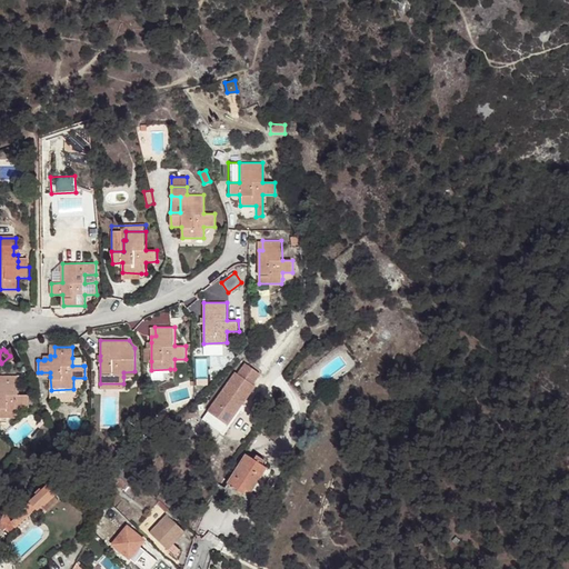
[(72,358),(72,366),(83,366),(83,357),(72,358)]
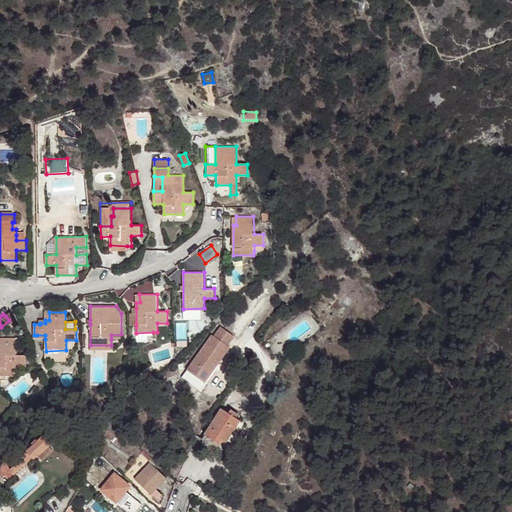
[(233,335),(221,326),(214,336),(212,334),(187,369),(204,381),(229,346),(227,345),(233,335)]
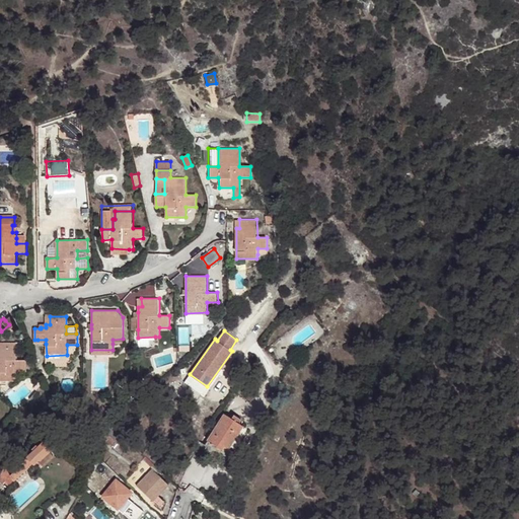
[(0,346),(0,380),(15,380),(16,371),(26,371),(26,360),(16,360),(16,343),(0,343),(0,346)]
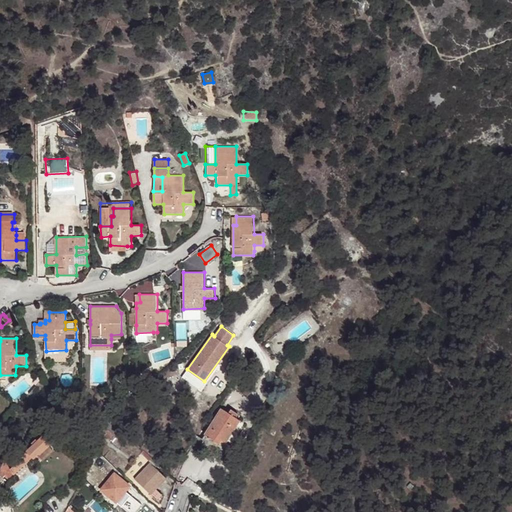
[(253,368),(248,376),(256,380),(261,373),(253,368)]
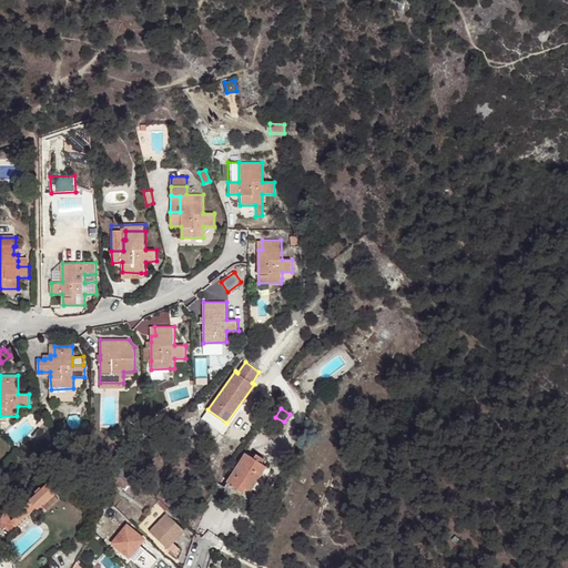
[(169,414),(164,409),(159,415),(163,421),(169,414)]
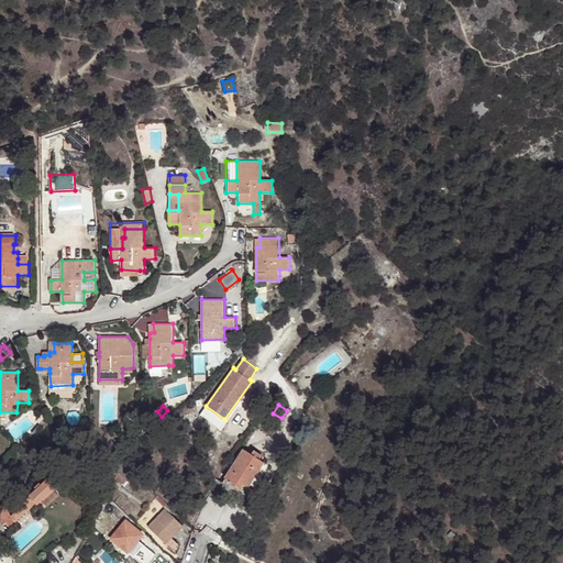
[(32,433),(39,440),(54,423),(47,417),(32,433)]
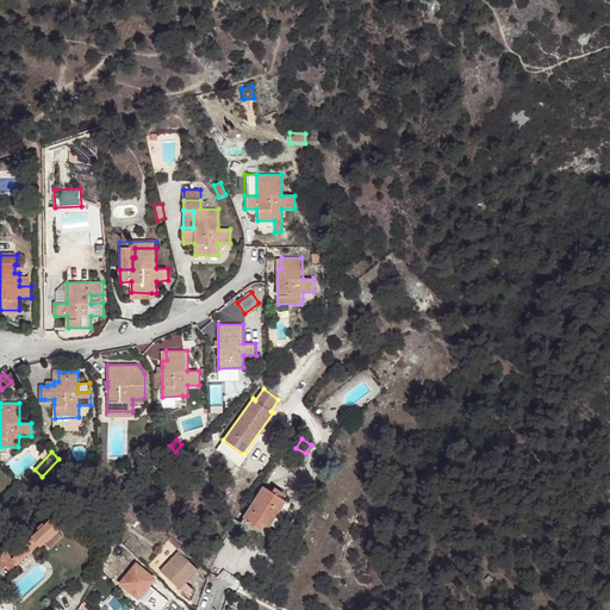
[(248,533),(250,529),(254,524),(260,527),(262,523),(268,527),(268,526),(286,499),(265,485),(237,527),(248,533)]
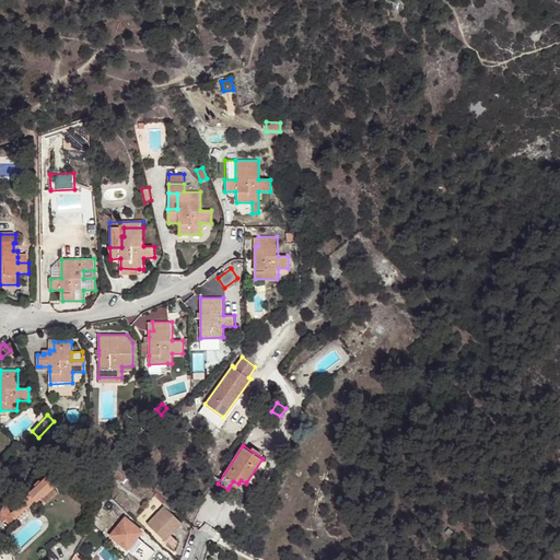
[(118,457),(102,475),(111,481),(114,478),(120,483),(131,468),(118,457)]
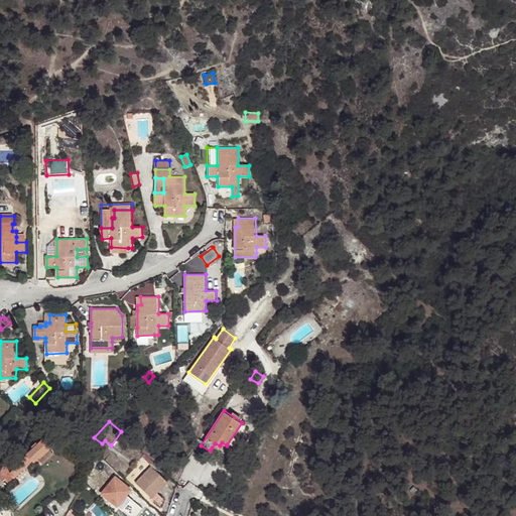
[(26,457),(31,463),(32,464),(51,444),(45,437),(25,457),(26,457)]
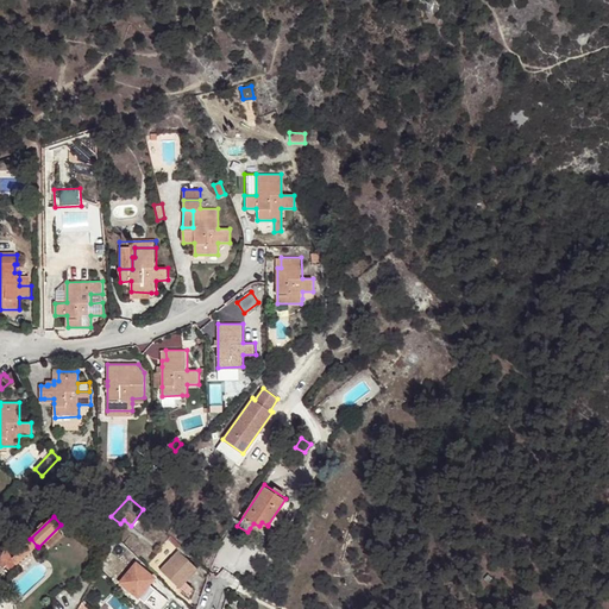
[(253,523),(250,528),(270,539),(277,529),(268,525),(268,526),(262,522),(259,526),(253,523)]
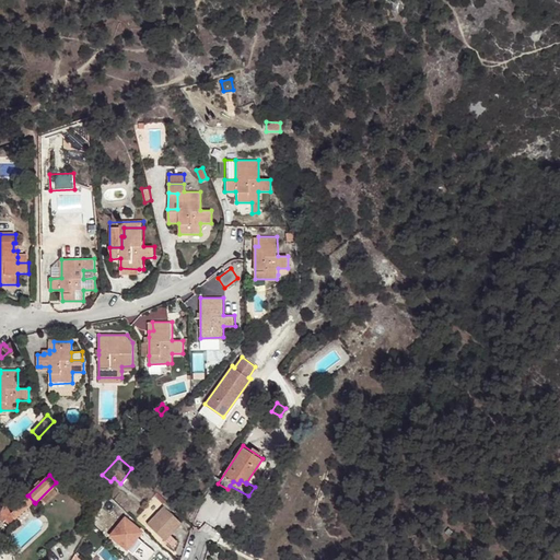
[(165,505),(164,506),(172,514),(175,510),(158,492),(155,496),(165,505)]
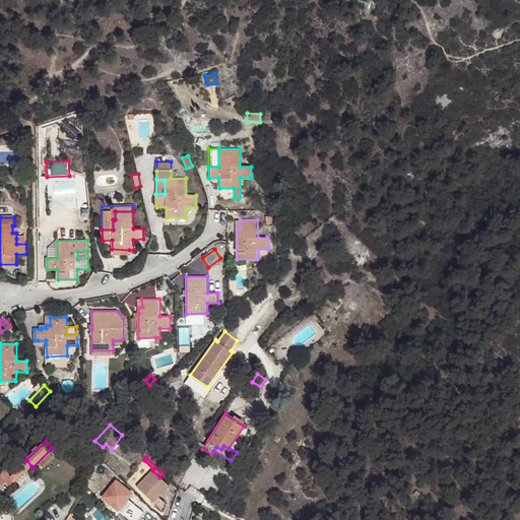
[(20,468),(25,472),(31,466),(26,460),(19,467),(20,468)]
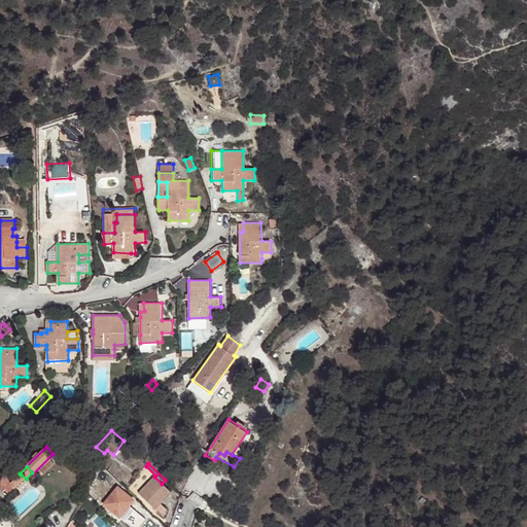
[(105,482),(110,476),(101,466),(97,475),(104,480),(105,482)]
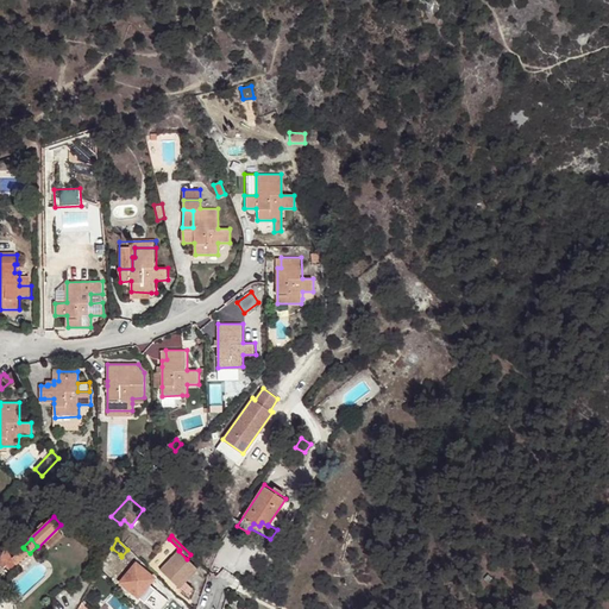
[(111,565),(120,554),(112,548),(111,547),(105,559),(107,562),(111,565)]
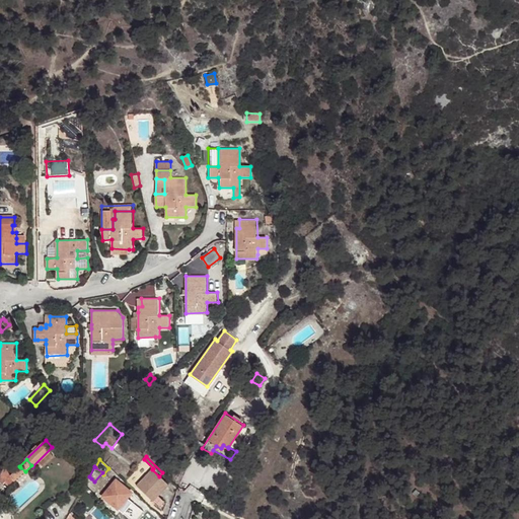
[(11,476),(4,467),(0,474),(0,486),(2,488),(8,484),(10,486),(14,482),(11,476)]
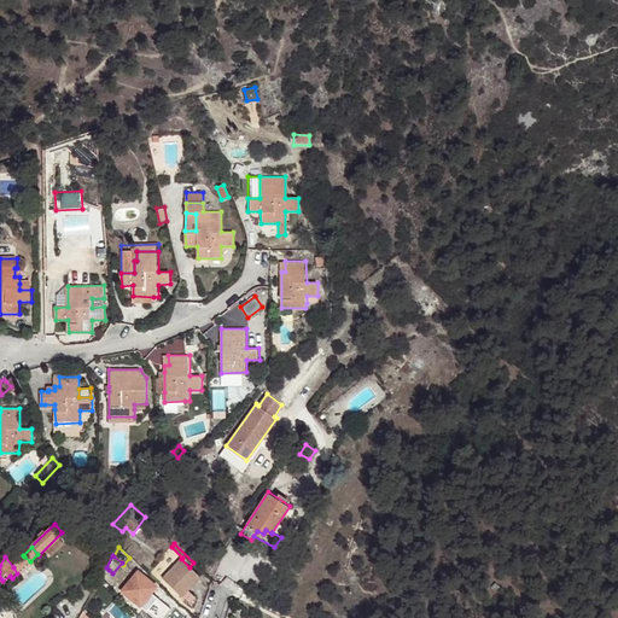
[(17,573),(18,576),(31,563),(30,561),(24,557),(13,567),(17,573)]
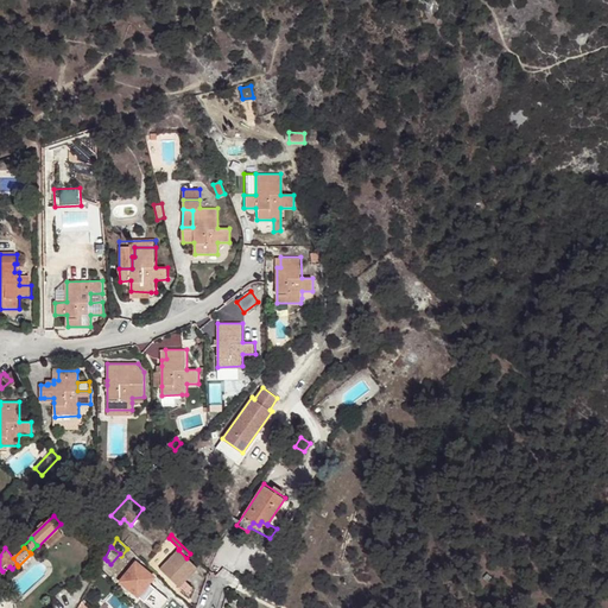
[(178,550),(159,569),(190,600),(195,590),(185,582),(197,569),(187,558),(178,550)]
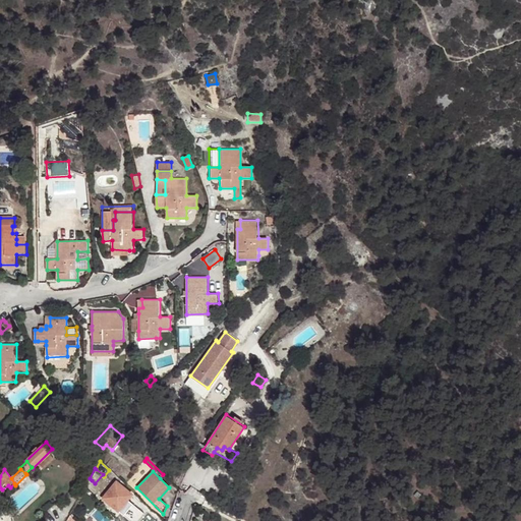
[(103,498),(118,511),(127,501),(132,495),(116,482),(103,498)]
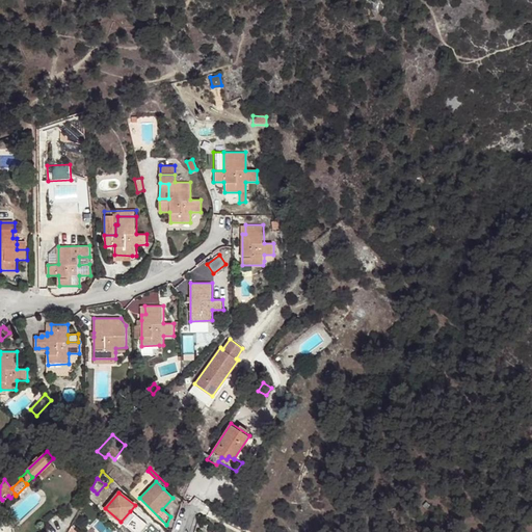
[(104,510),(101,512),(115,528),(118,525),(112,519),(104,510)]
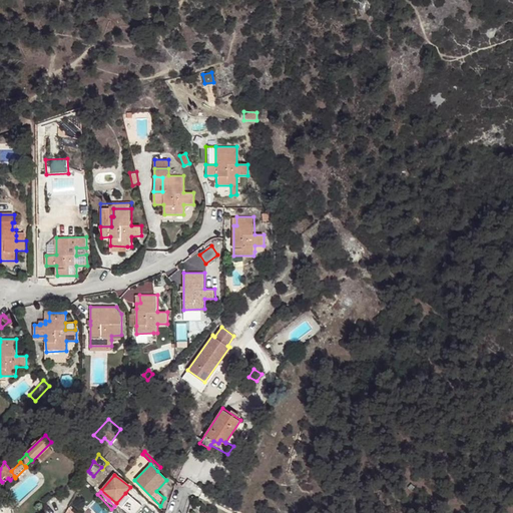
[(125,493),(116,503),(120,507),(129,496),(125,493)]
